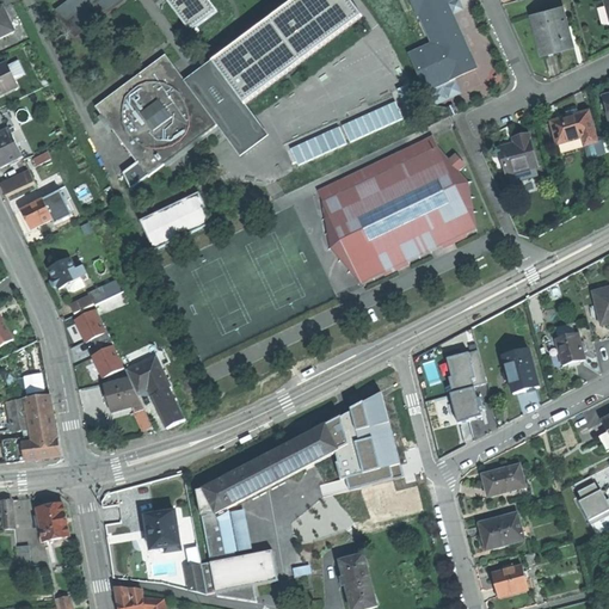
[(74,36),(121,0),(65,0),(54,8),(74,36)]
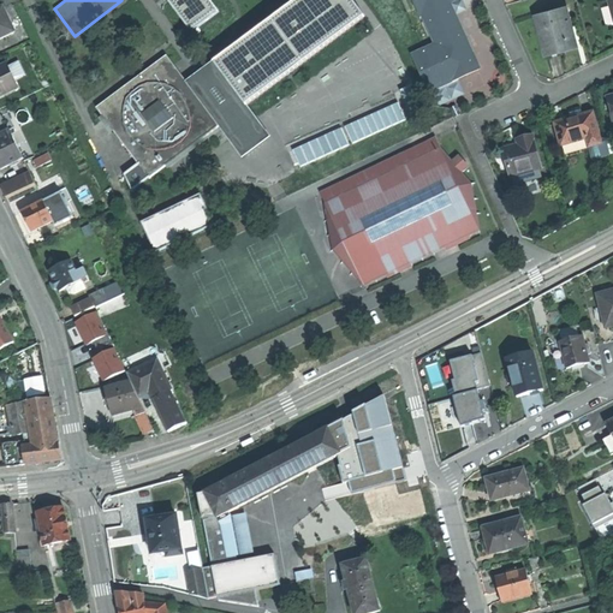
[(218,11),(209,0),(168,0),(191,30),(218,11)]
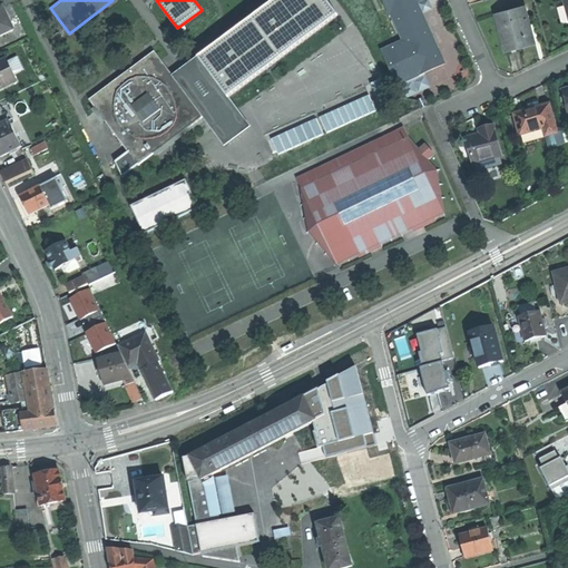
[(274,0),(198,57),(227,96),(336,15),(325,0),(274,0)]
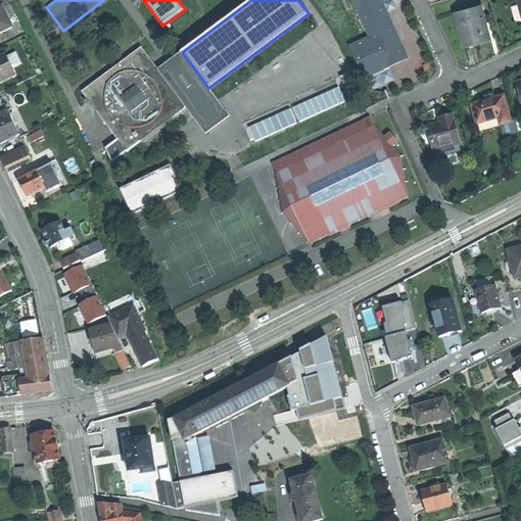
[(360,11),(371,35),(384,65),(408,55),(393,25),(383,1),(385,0),(350,0),(357,12),(360,11)]
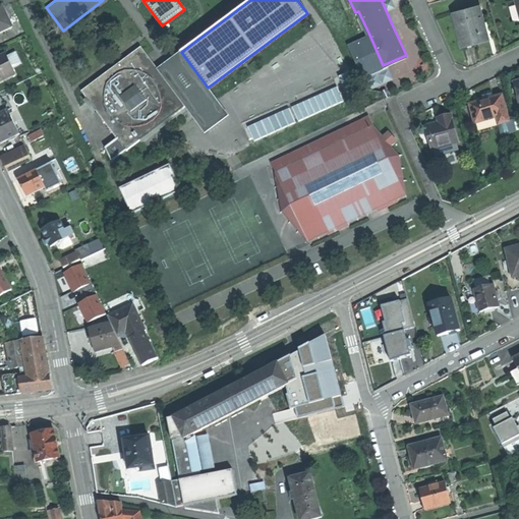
[(479,39),(487,37),(485,27),(482,29),(481,21),(483,21),(478,3),(452,10),(460,41),(471,38),(472,41),(479,39)]
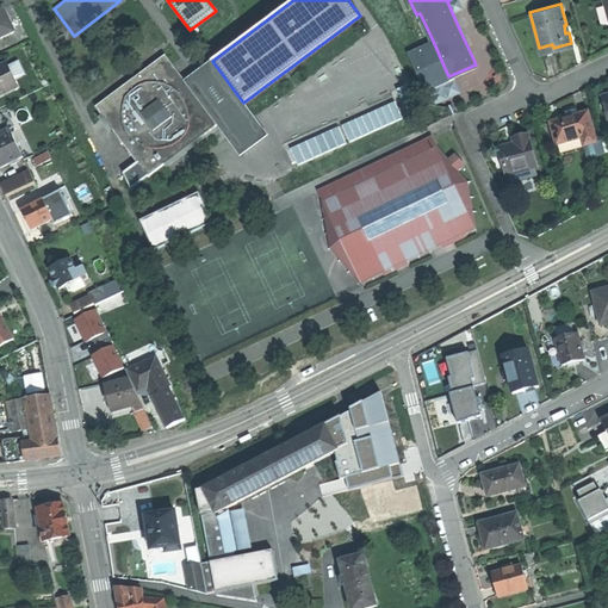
[(0,33),(12,29),(0,5),(0,33)]
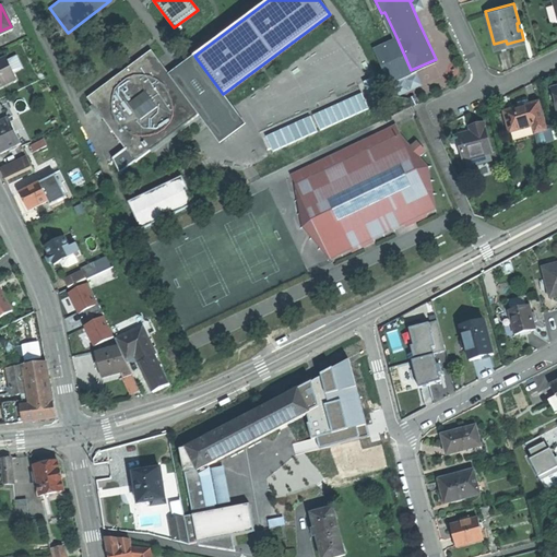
[(389,82),(412,72),(411,70),(396,37),(374,48),(389,82)]
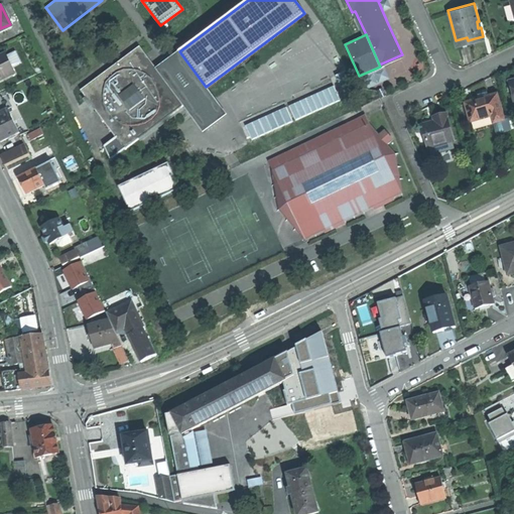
[(115,134),(124,147),(182,103),(138,44),(80,89),(115,134)]
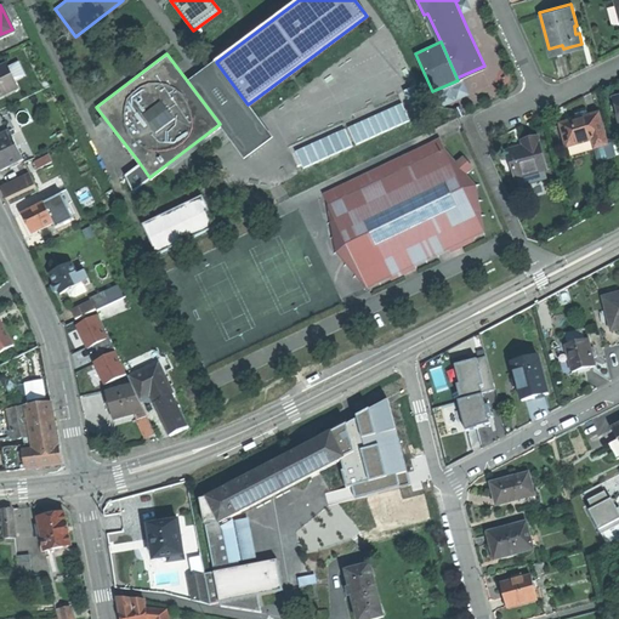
[(17,60),(6,64),(13,79),(24,74),(17,60)]
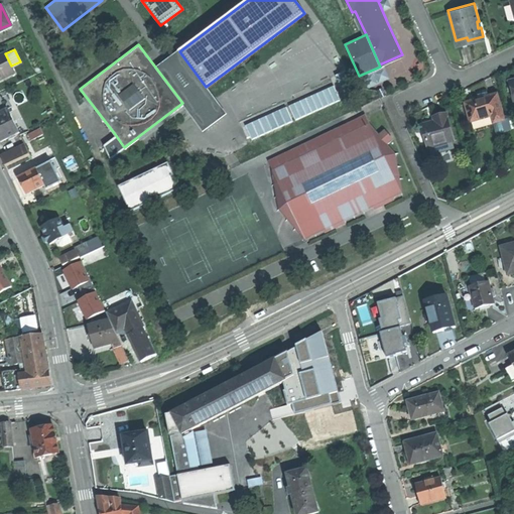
[(0,78),(14,72),(11,66),(5,53),(5,52),(0,53),(0,78)]
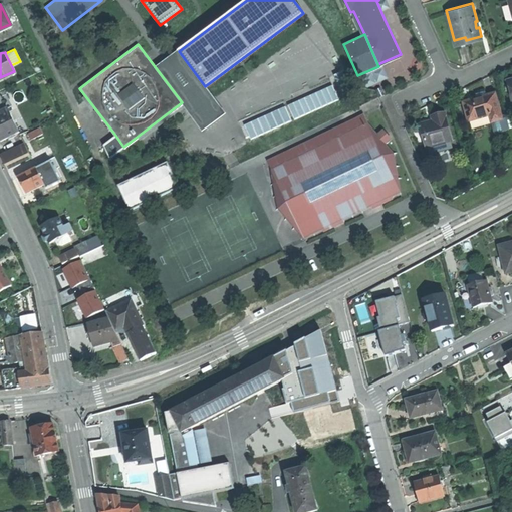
[(223,111),(180,54),(159,70),(202,128),(223,111)]
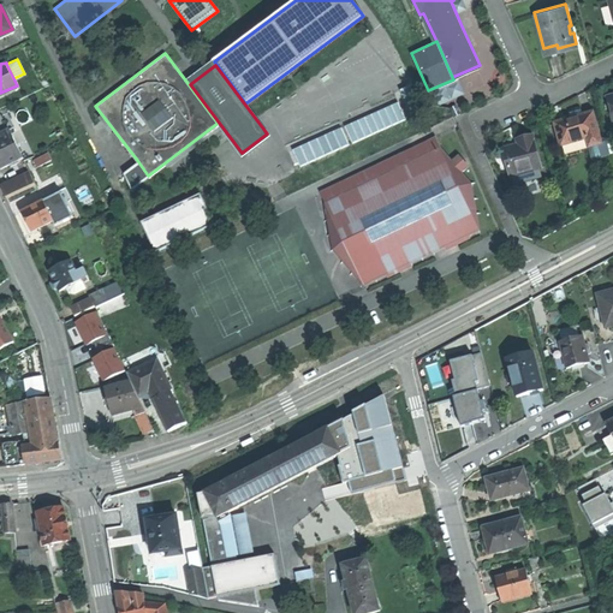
[(399,100),(344,121),(351,140),(406,118),(399,100)]
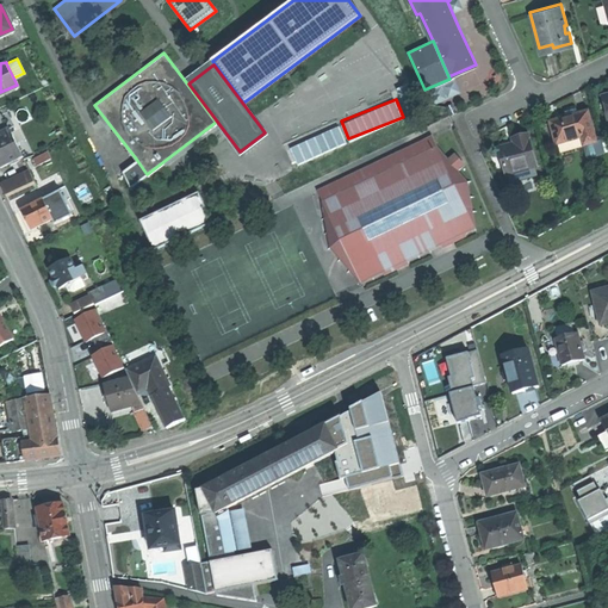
[(550,121),(556,143),(581,136),(583,144),(595,141),(594,137),(587,110),(576,113),(569,116),(563,117),(550,121)]
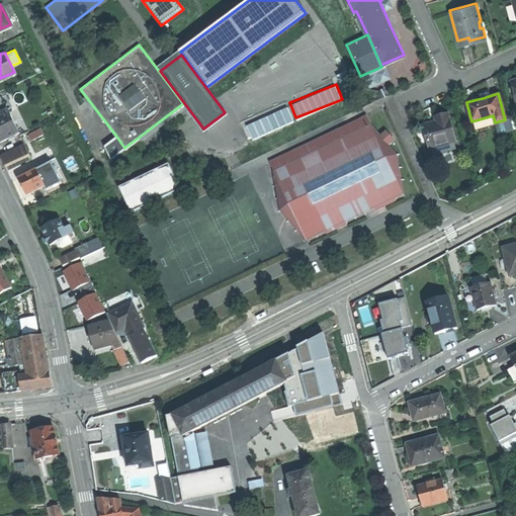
[(251,138),(294,119),(287,104),(245,122),(251,138)]
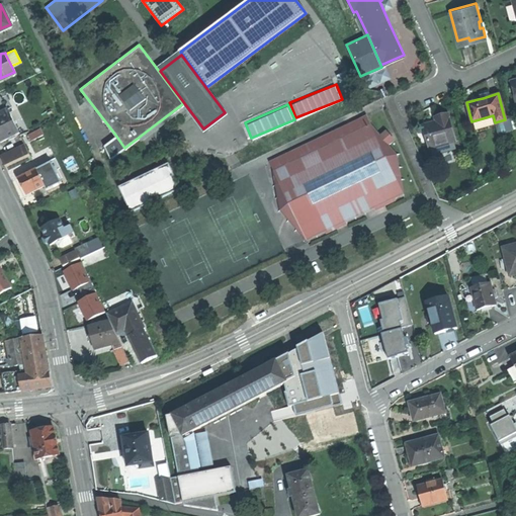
[(0,140),(19,131),(7,107),(0,110),(0,140)]
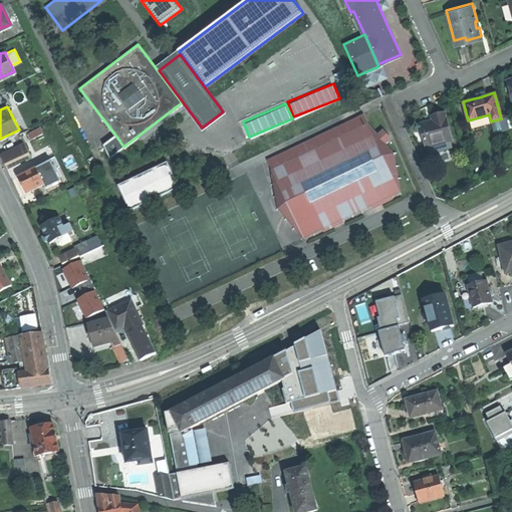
[(425,146),(451,140),(445,113),(437,115),(432,116),(433,120),(420,123),(425,146)]
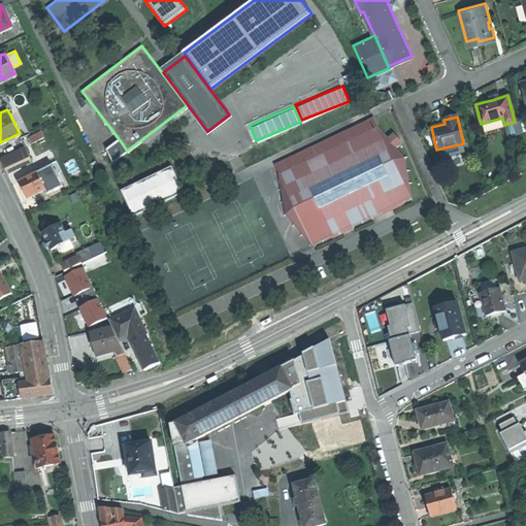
[(510,135),(525,131),(521,117),(514,119),(515,122),(504,125),(505,127),(507,134),(510,135)]
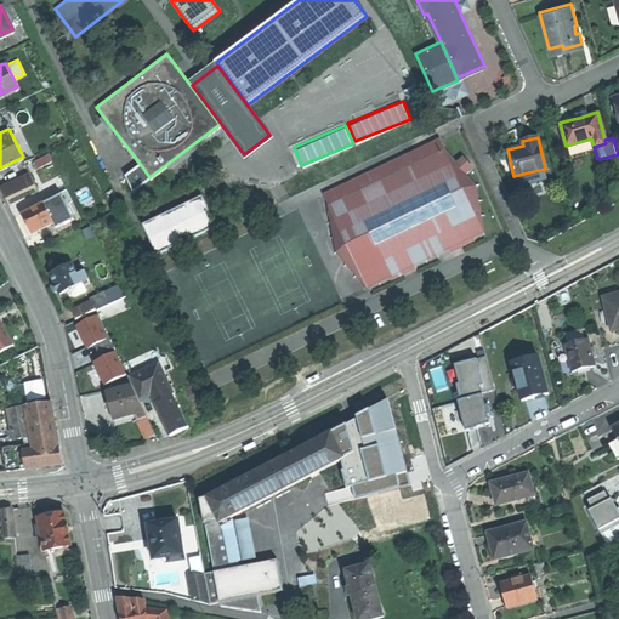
[(473,183),(464,171),(471,166),(461,155),(455,162),(446,151),(441,138),(335,188),(340,200),(348,243),(376,278),(401,267),(402,271),(414,265),(413,261),(447,245),(448,249),(460,244),(459,239),(482,228),(473,183)]
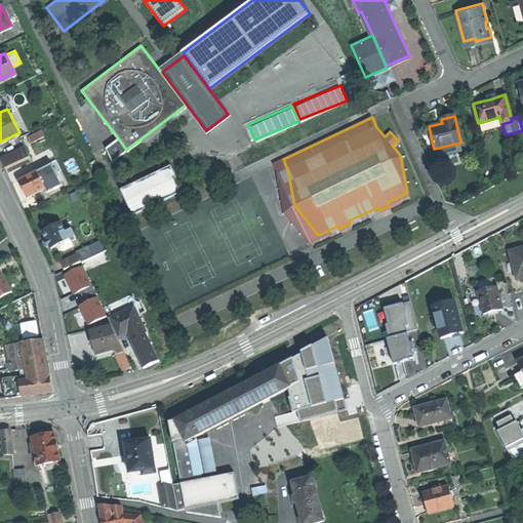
[(481,132),(503,126),(501,124),(499,117),(478,123),(481,132)]
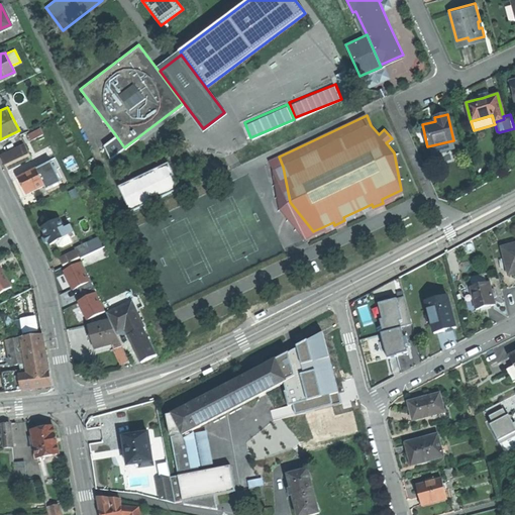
[(110,158),(124,147),(115,134),(103,143),(110,158)]
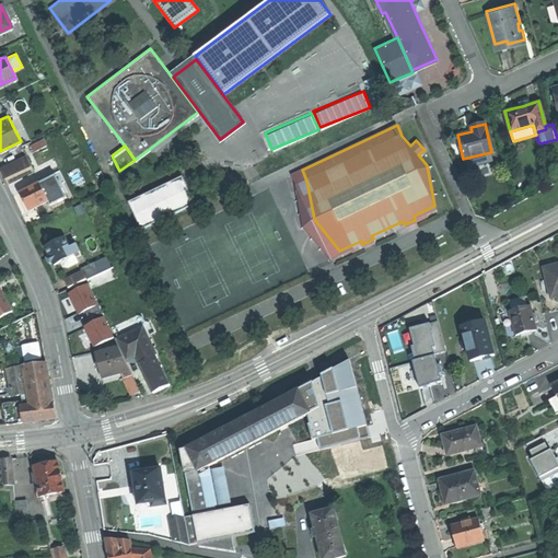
[(0,167),(6,178),(32,166),(27,155),(0,167)]
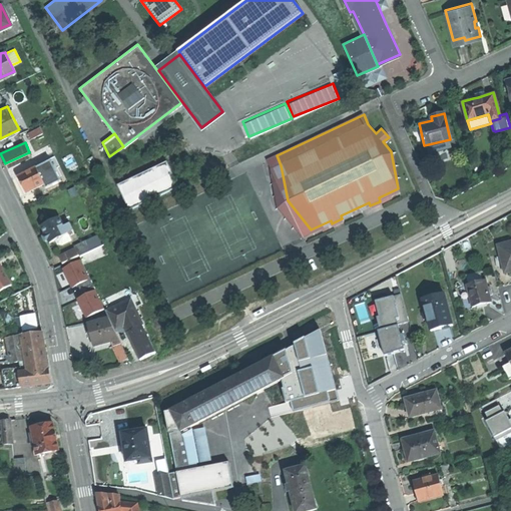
[(43,182),(45,186),(61,179),(51,158),(36,165),(36,166),(44,182),(43,182)]
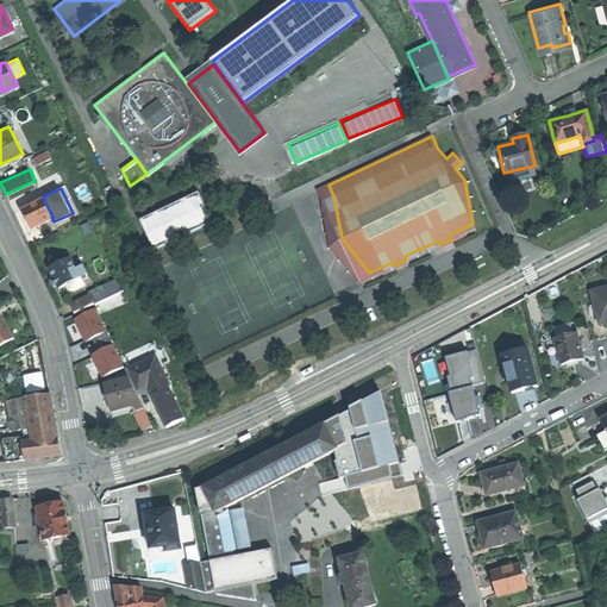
[(212,219),(198,189),(138,217),(152,246),(212,219)]
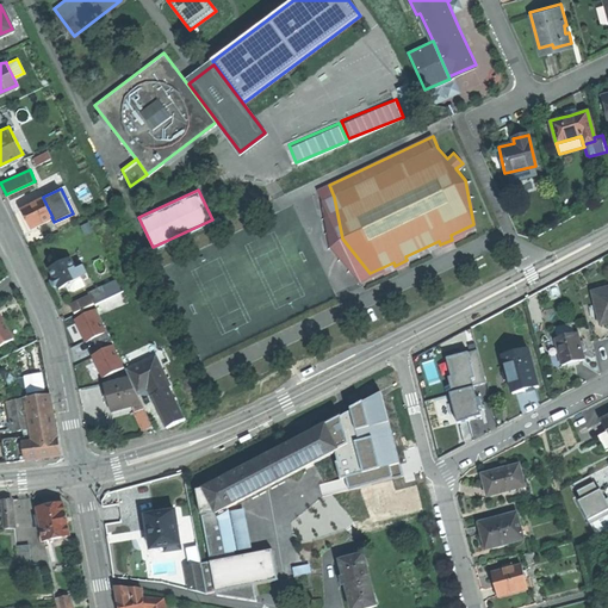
[(51,217),(53,217),(43,198),(22,208),(26,217),(31,228),(51,217)]
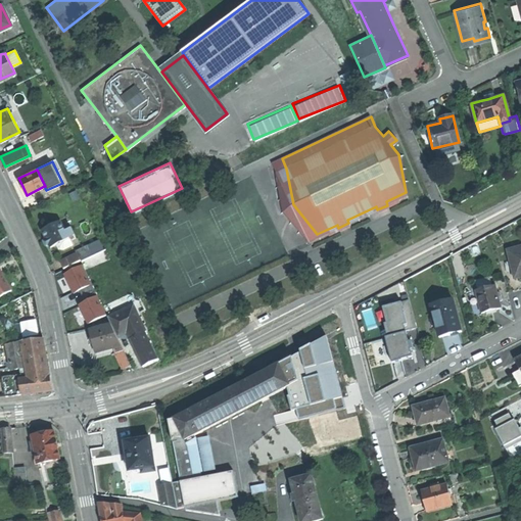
[(50,245),(67,236),(64,229),(59,219),(42,227),(46,236),(50,245)]
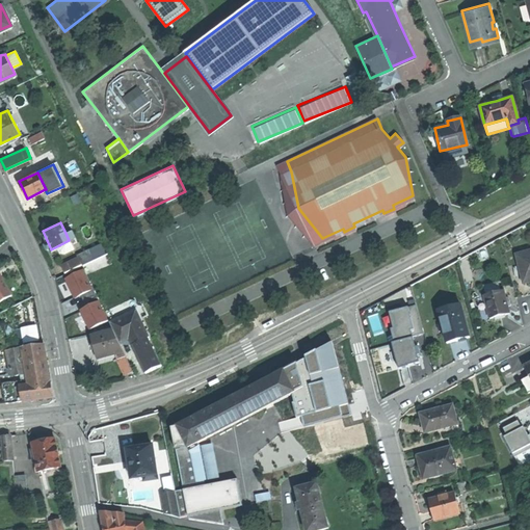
[(69,240),(76,237),(72,230),(65,233),(69,240)]
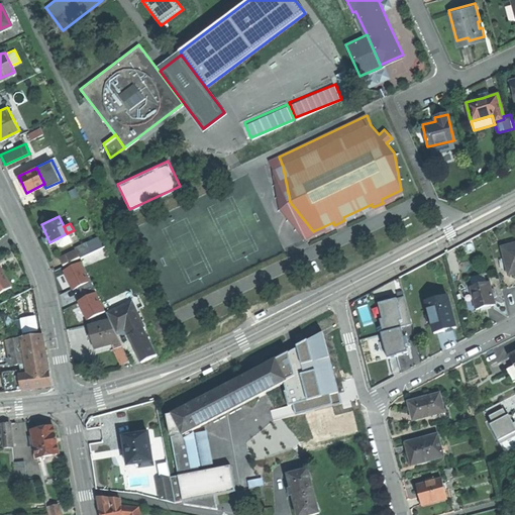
[(97,236),(86,241),(91,251),(101,246),(97,236)]
